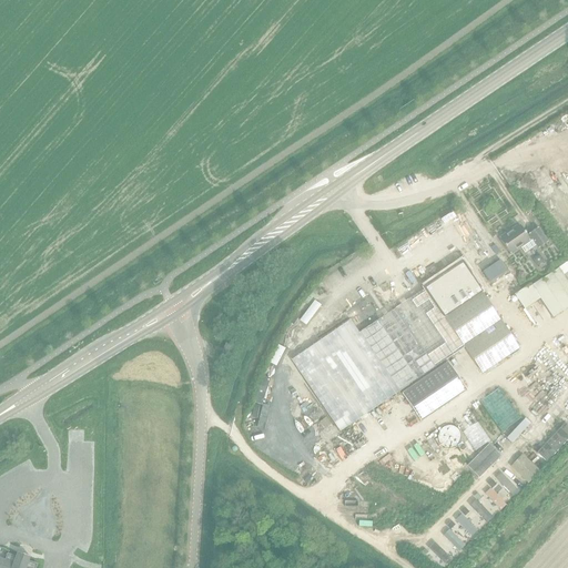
[(529,214),(536,210),(531,204),(525,209),(529,214)]
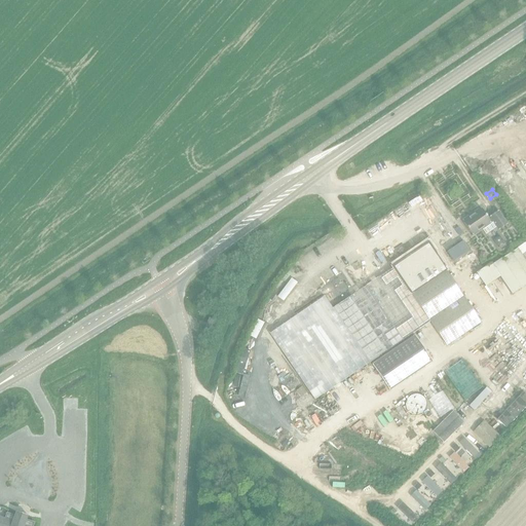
[(490,219),(489,220),(481,208),(461,220),(472,235),(482,229),(486,234),(496,226),(498,230),(506,224),(497,211),(489,217),(490,219)]
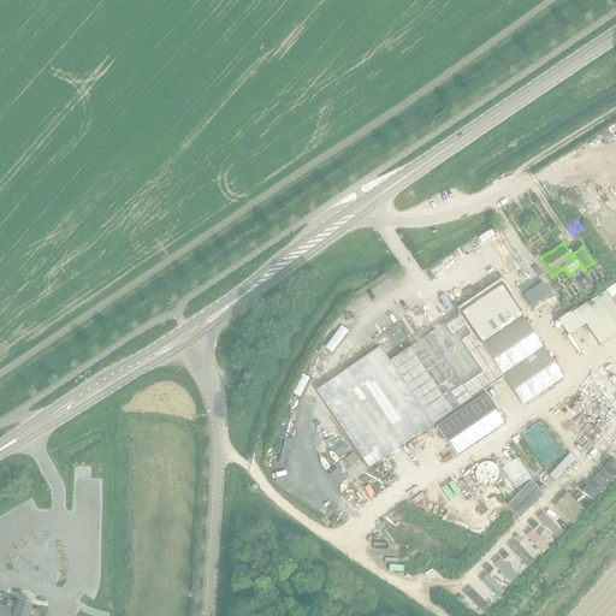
[(461,313),(390,361),(432,425),(491,385),(504,377),(522,404),(563,377),(501,285),(461,313)]
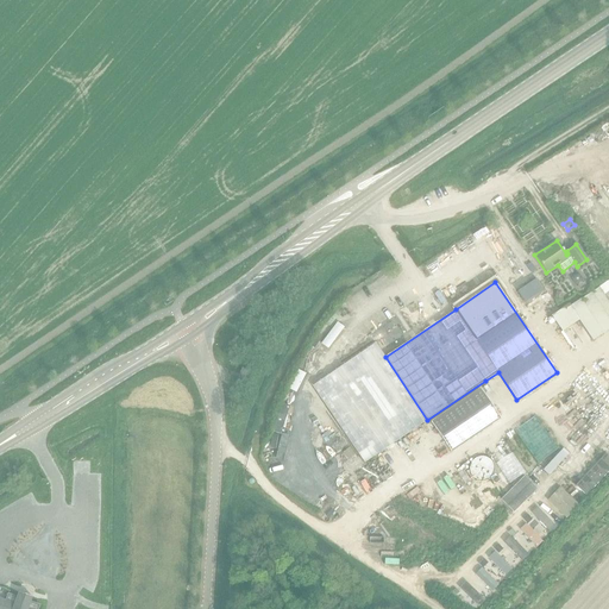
[(527,301),(538,293),(532,283),(521,292),(527,301)]
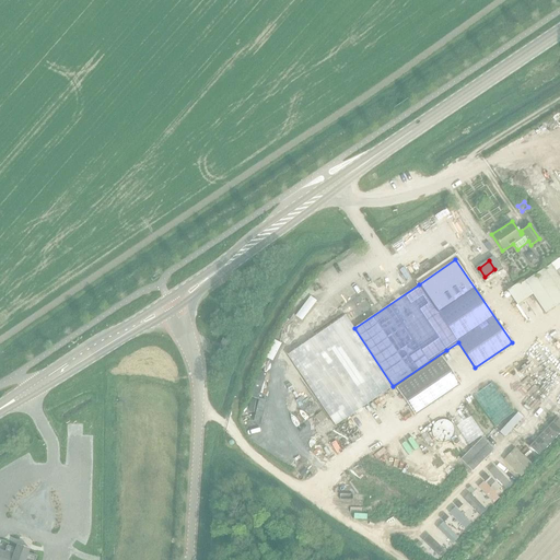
[(559,278),(549,264),(523,283),(545,314),(559,302),(559,278)]
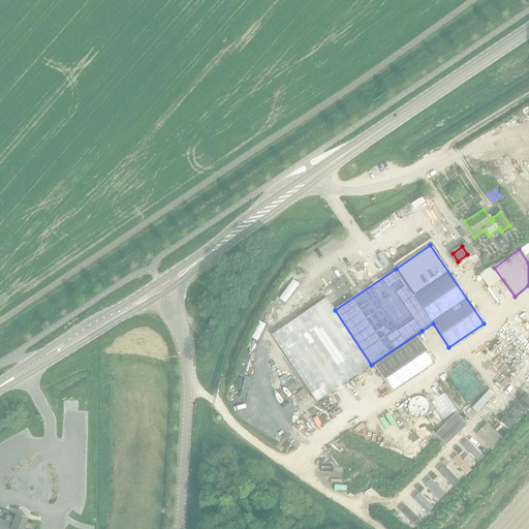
[(488,262),(490,255),(483,253),(480,260),(488,262)]
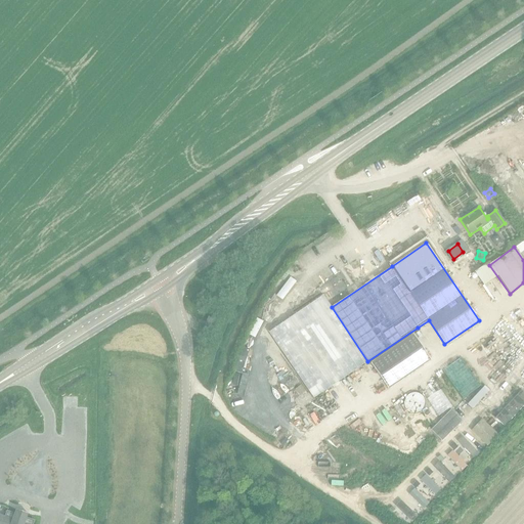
[(470,294),(453,269),(447,273),(464,298),(470,294)]
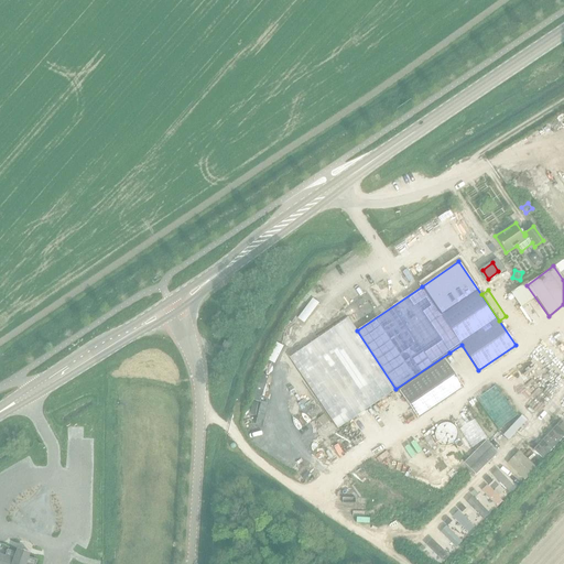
[(384,304),(396,296),(391,291),(380,299),(384,304)]
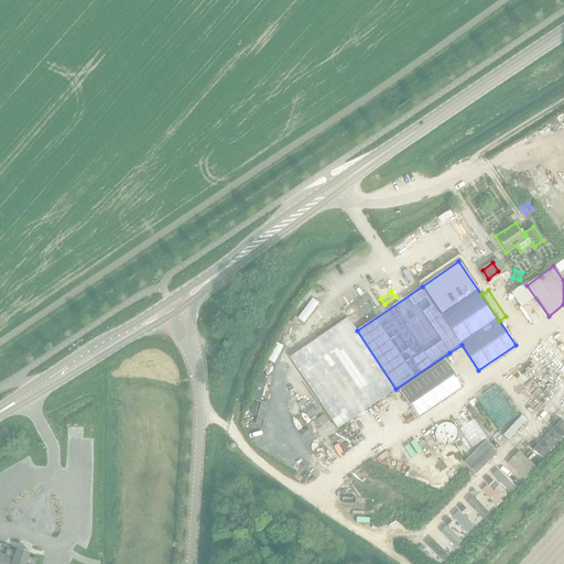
[(329,314),(325,307),(333,303),(328,296),(299,317),(307,329),(329,314)]
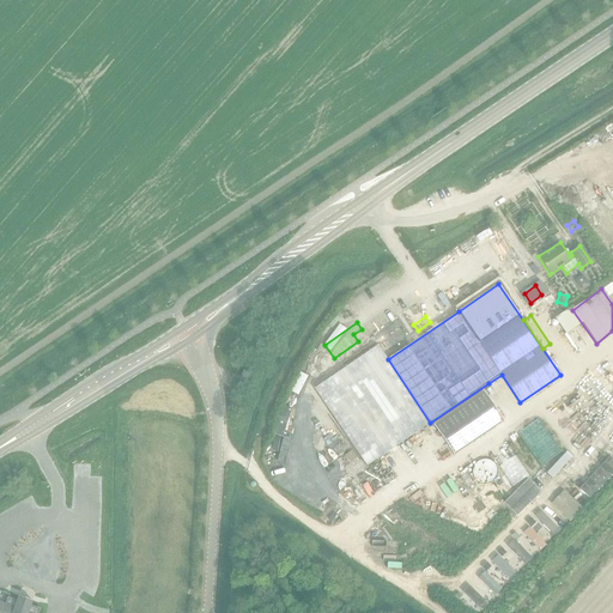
[(430,423),(377,346),(314,389),(366,466),(430,423)]
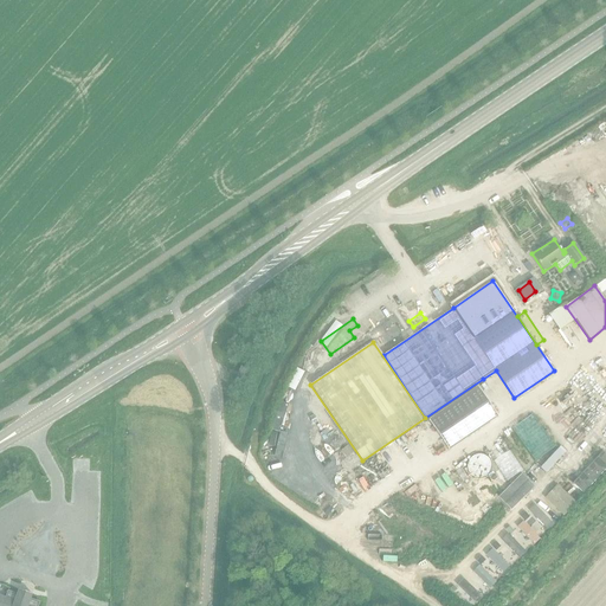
[(234,379),(242,382),(247,368),(240,366),(234,379)]
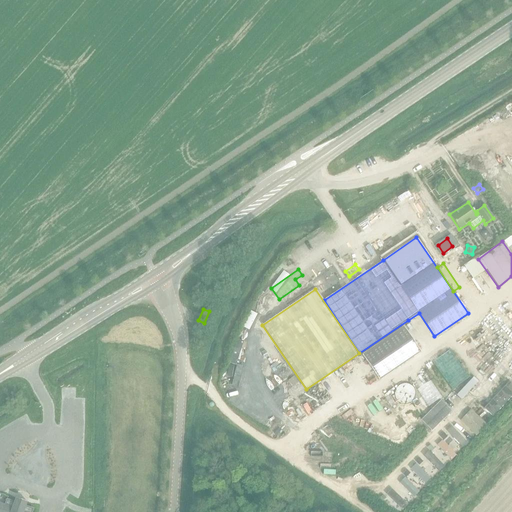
[(474,326),(491,351),(499,346),(483,321),(474,326)]
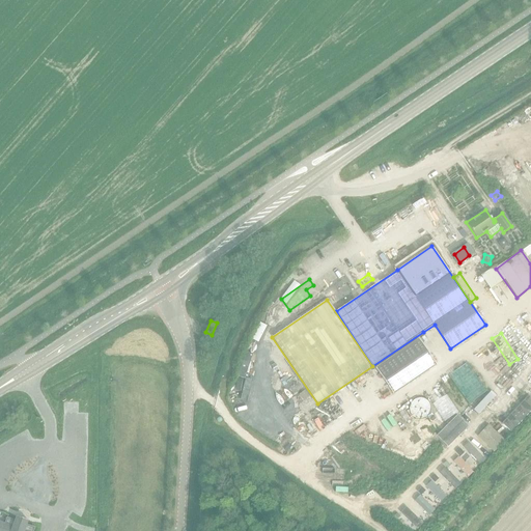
[(418,338),(375,367),(393,393),(436,365),(418,338)]
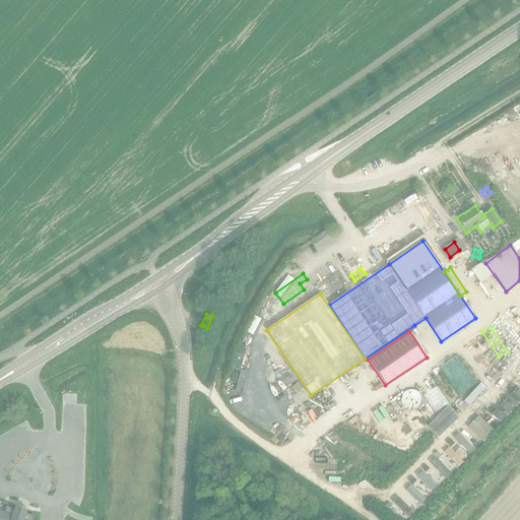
[(470,339),(488,365),(496,360),(478,334),(470,339)]
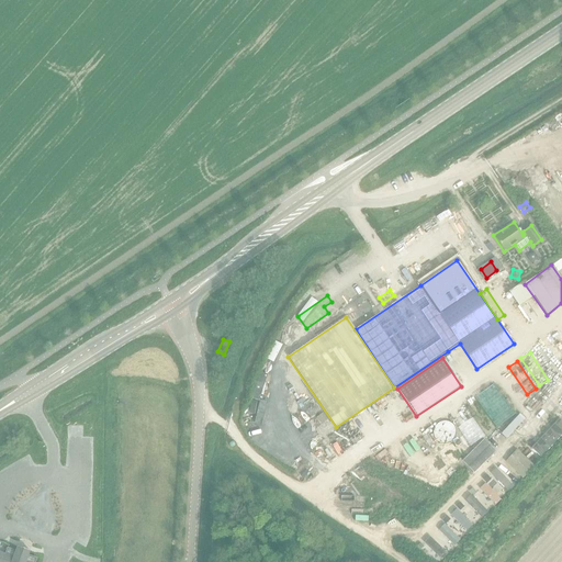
[(495,375),(514,403),(523,396),(504,370),(495,375)]
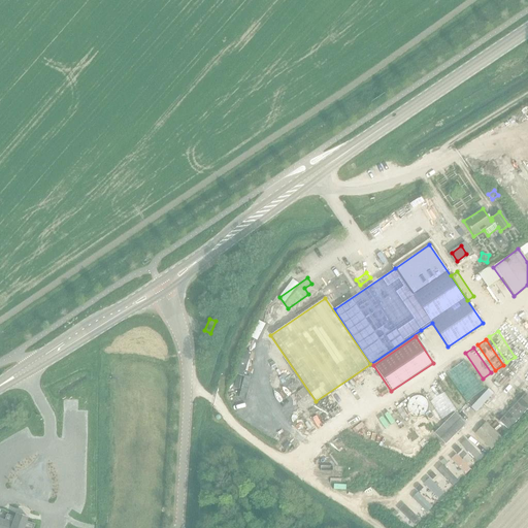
[(227,392),(232,393),(236,382),(231,380),(227,392)]
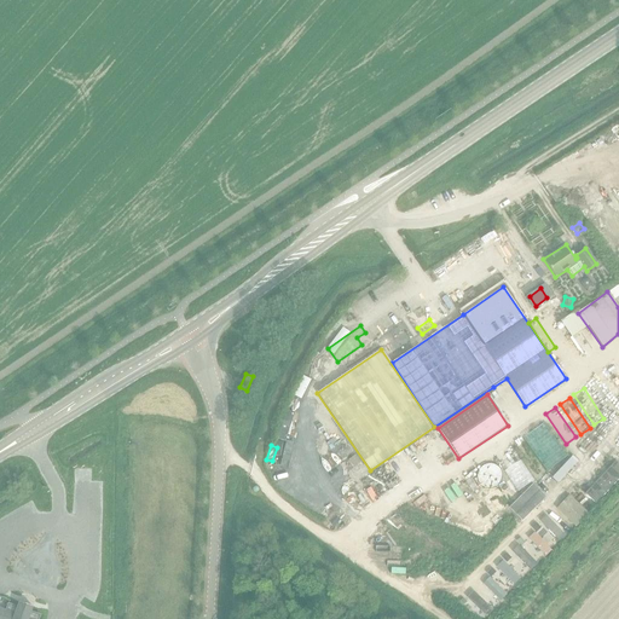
[(533,480),(555,458),(545,449),(524,470),(533,480)]
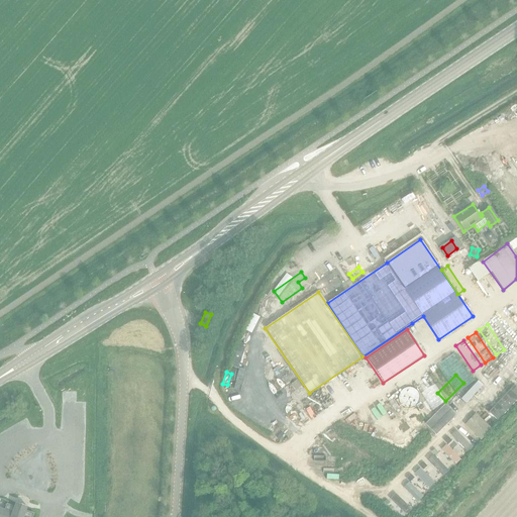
[(234,393),(247,403),(254,394),(241,383),(234,393)]
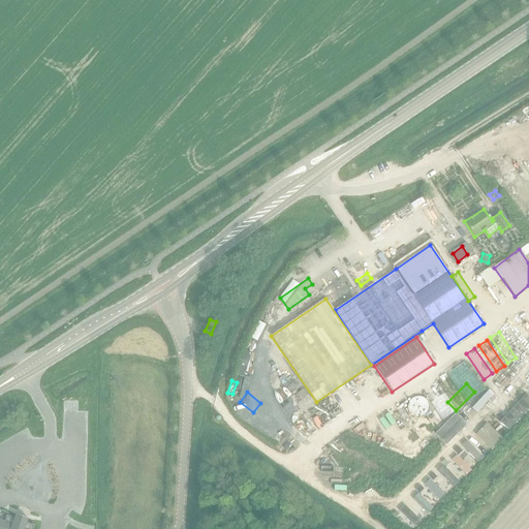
[(333,398),(322,403),(325,408),(336,404),(333,398)]
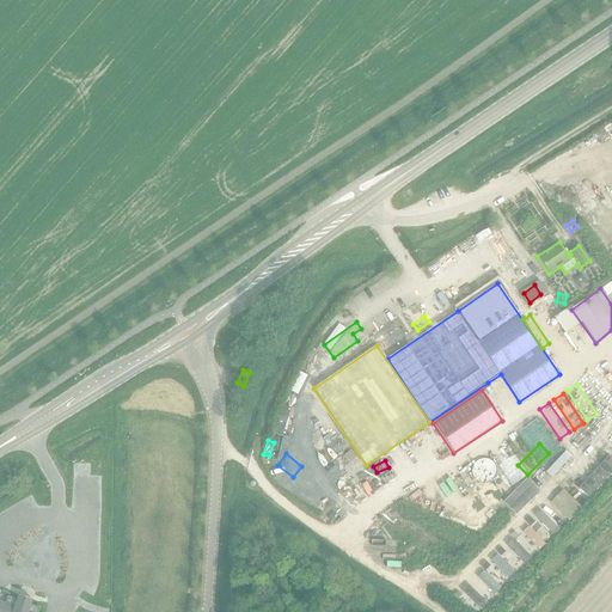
[(306,488),(311,481),(299,472),(294,479),(306,488)]
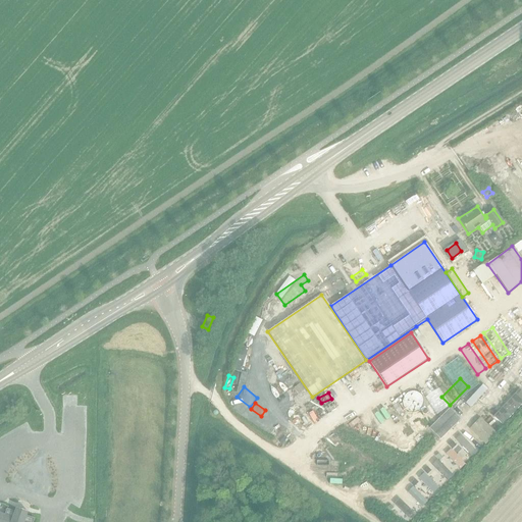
[(312,440),(310,446),(319,450),(321,445),(312,440)]
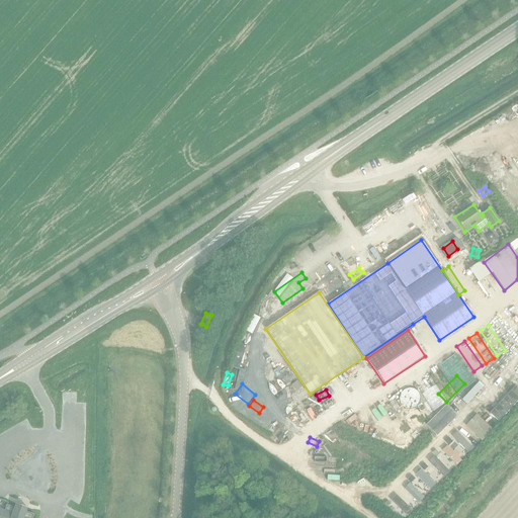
[(343,471),(349,461),(344,458),(338,468),(343,471)]
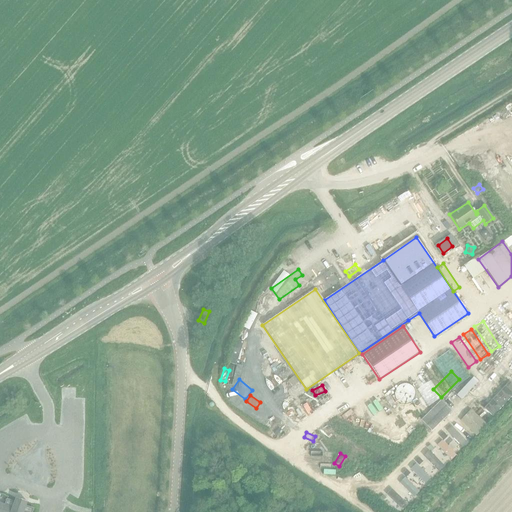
[(25,506),(26,502),(16,498),(14,502),(6,499),(4,505),(0,503),(0,511),(31,511),(33,509),(25,506)]
